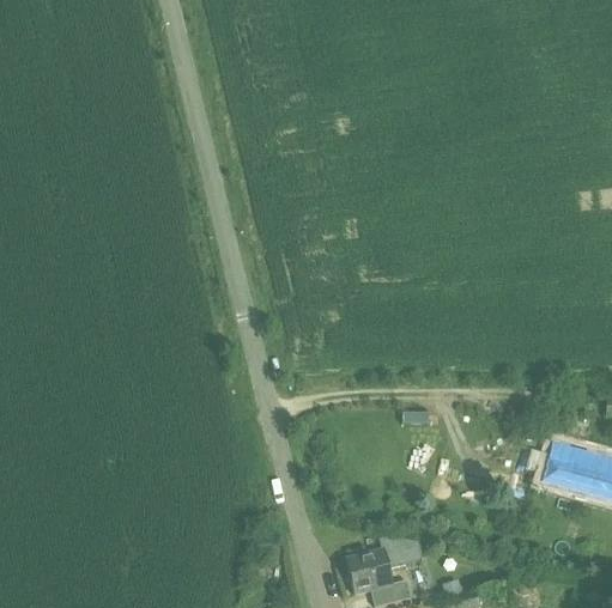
[(611,455),(553,439),(543,479),(611,497),(611,455)]
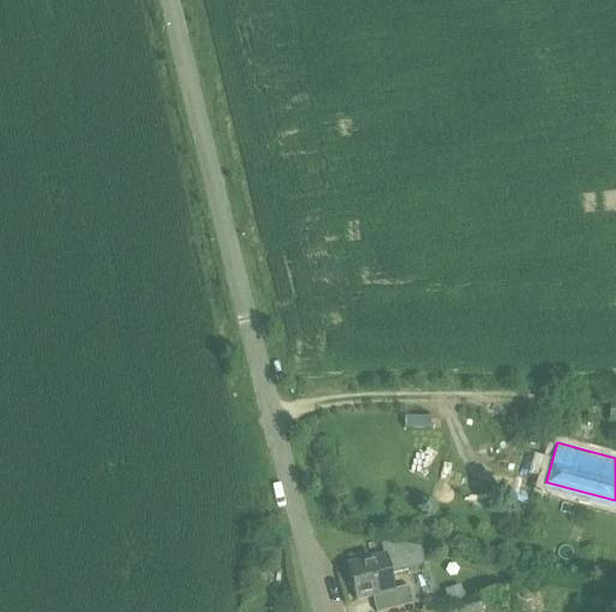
[(348,559),(358,595),(374,592),(377,608),(415,600),(410,581),(394,586),(391,569),(424,562),(421,543),(388,536),(383,537),(386,551),(348,559)]
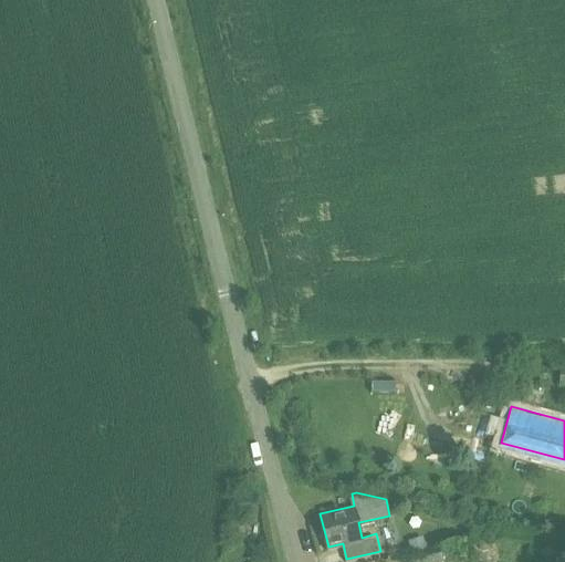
[(242,510),(258,512),(259,503),(243,501),(242,510)]
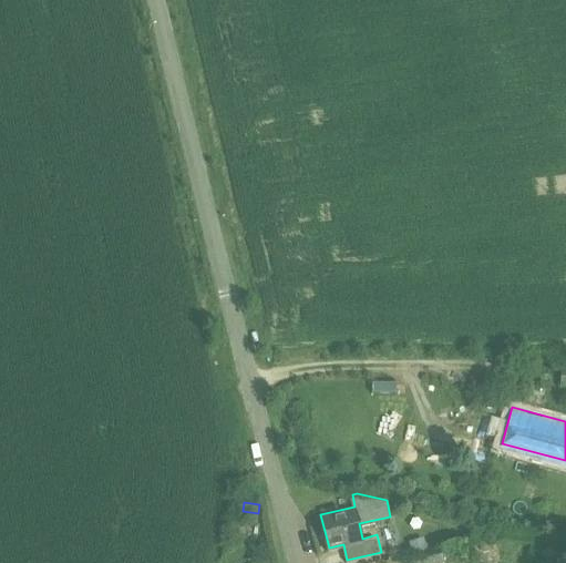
[(429,548),(425,535),(411,539),(414,551),(429,548)]
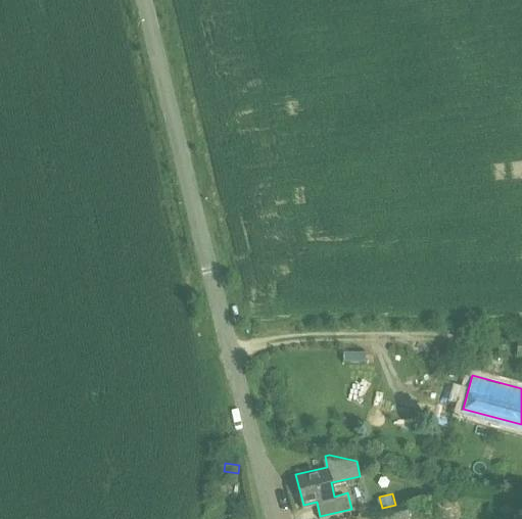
[(379,518),(400,518),(410,517),(406,502),(395,505),(382,508),(377,509),(379,518)]
